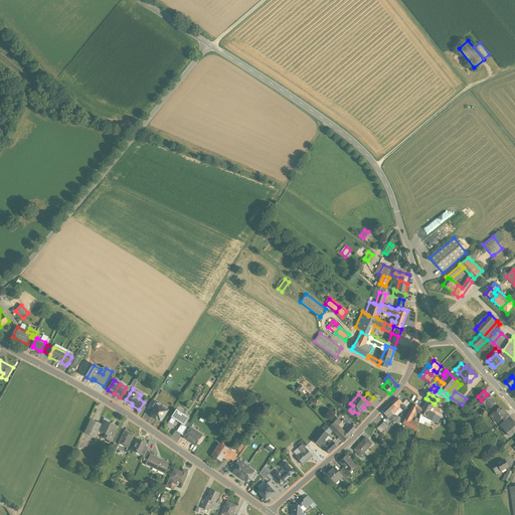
[(481,400),(485,405),(485,404),(488,407),(494,402),(491,398),(492,398),(488,394),(487,394),(481,400)]
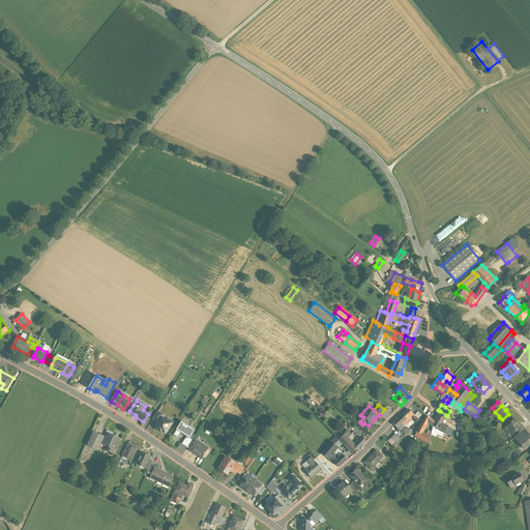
[(415,416),(408,410),(403,415),(406,418),(410,422),(415,416)]
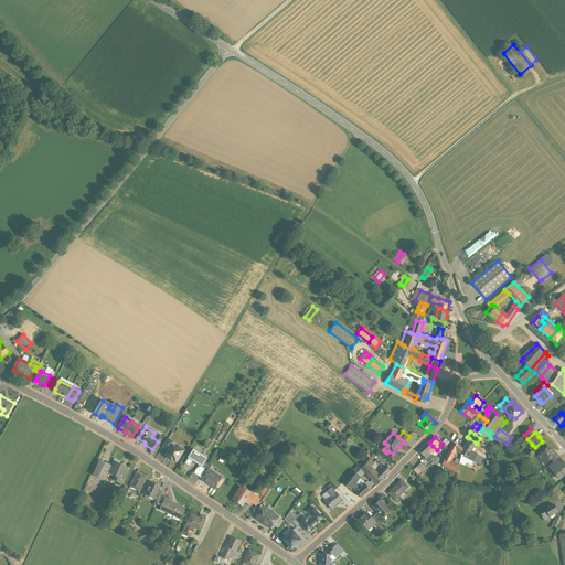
[(174,443),(168,438),(162,447),(169,450),(172,445),(174,443)]
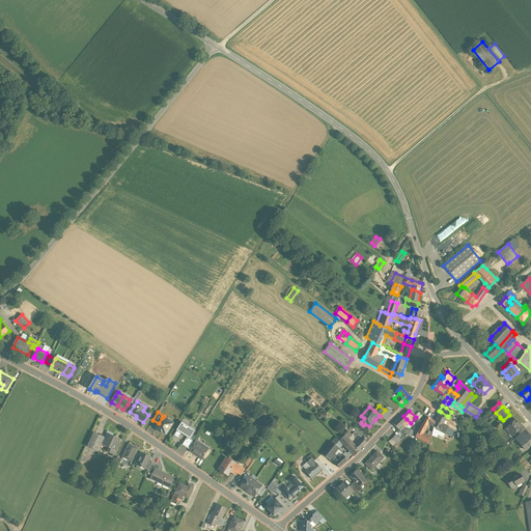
[(441,412),(435,423),(434,427),(445,434),(448,427),(445,425),(446,421),(445,421),(447,416),(441,412)]
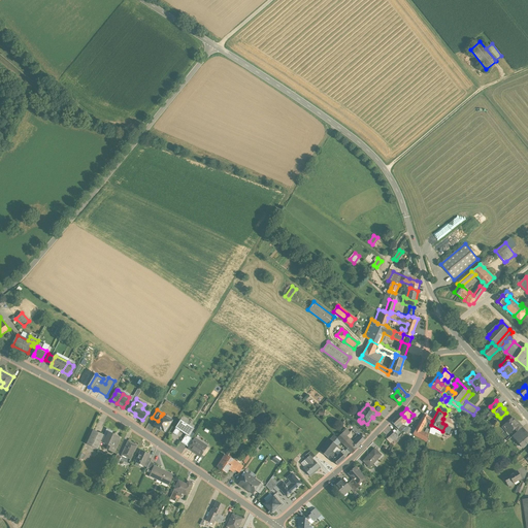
[(401,414),(392,422),(396,426),(400,422),(404,417),(401,414)]
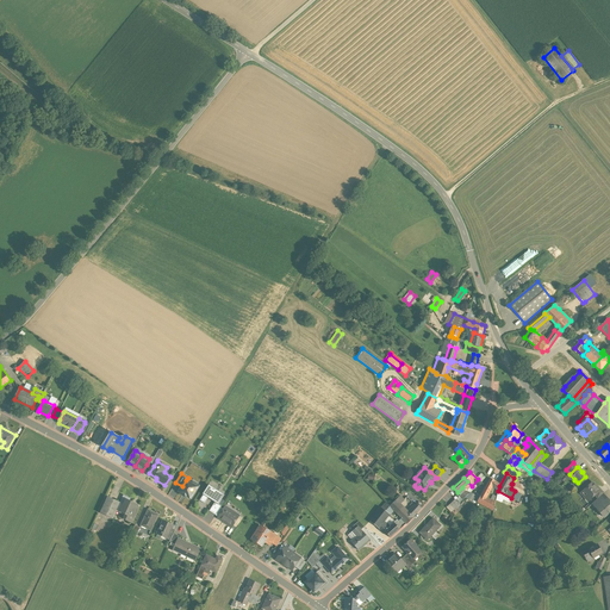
[(490,478),(485,489),(490,492),(493,485),(496,481),(490,478)]
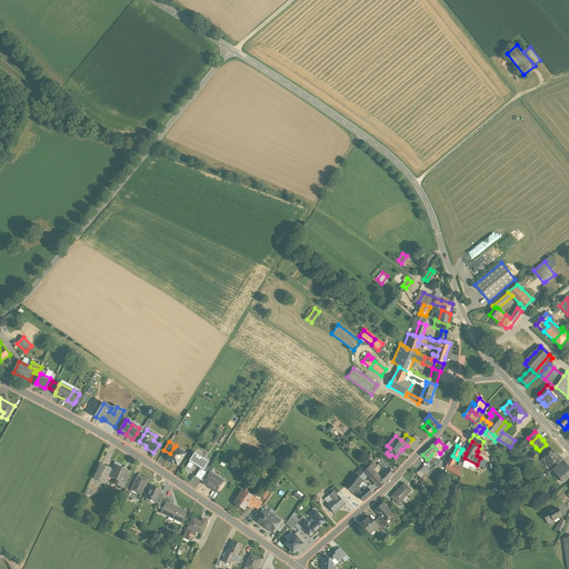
[(173,448),(170,453),(167,459),(170,460),(170,462),(172,463),(175,463),(177,465),(178,466),(182,459),(181,459),(183,455),(173,448)]
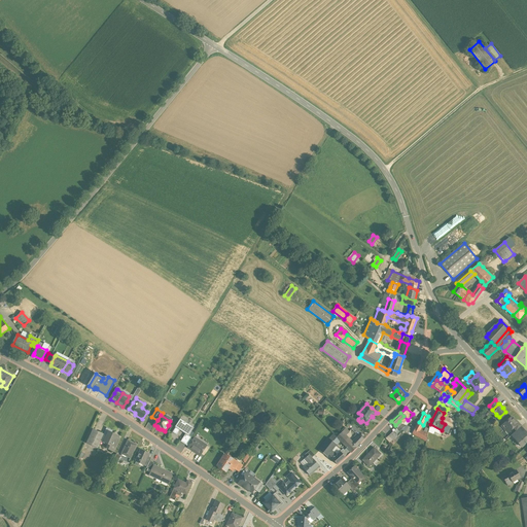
[(518,423),(512,417),(504,423),(506,426),(505,427),(505,429),(507,431),(510,431),(514,428),(519,423),(518,422),(518,423)]
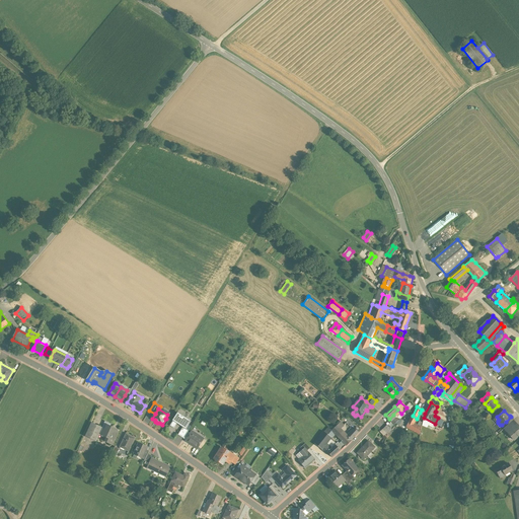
[(191,422),(177,413),(172,421),(177,424),(182,428),(186,430),(186,429),(191,422)]
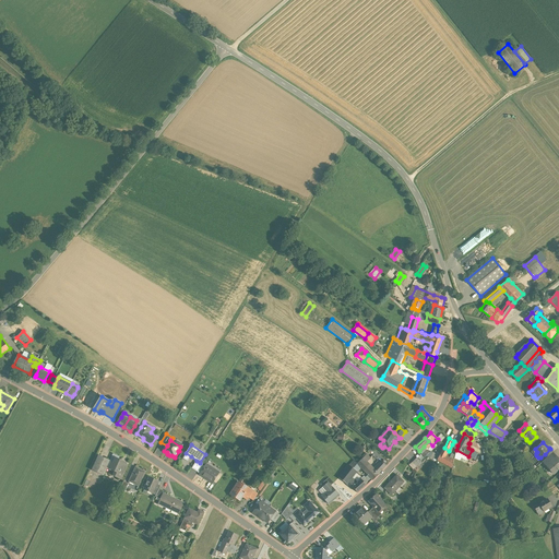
[(429,452),(424,447),(419,451),(425,458),(429,452)]
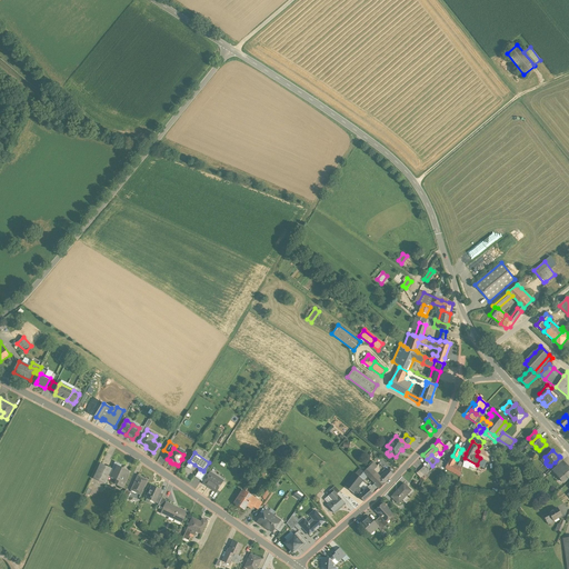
[(477,465),(465,458),(462,467),(468,469),(470,466),(475,468),(477,465)]
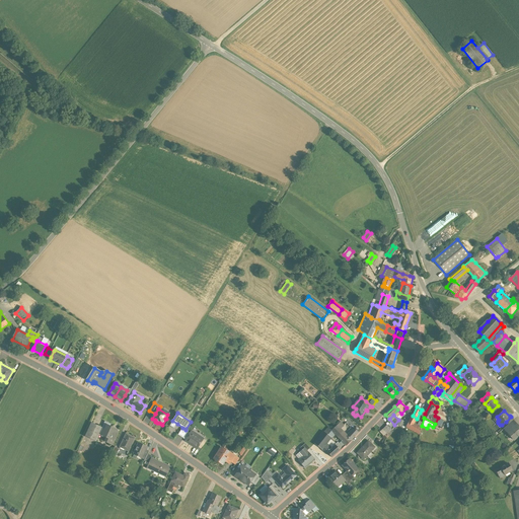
[(104,421),(101,427),(101,428),(99,433),(102,434),(106,425),(109,426),(110,424),(104,421)]
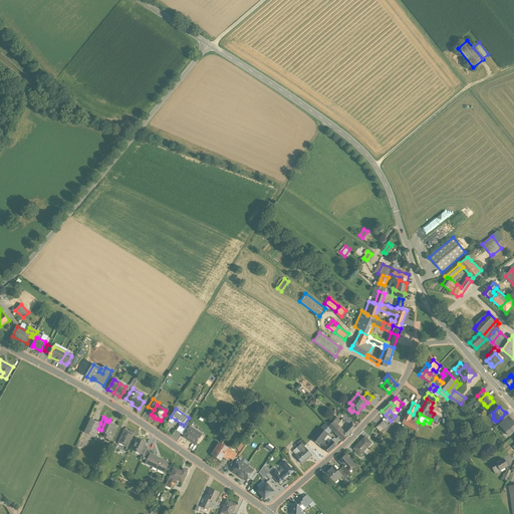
[(410,420),(405,417),(402,424),(416,431),(417,424),(410,420)]
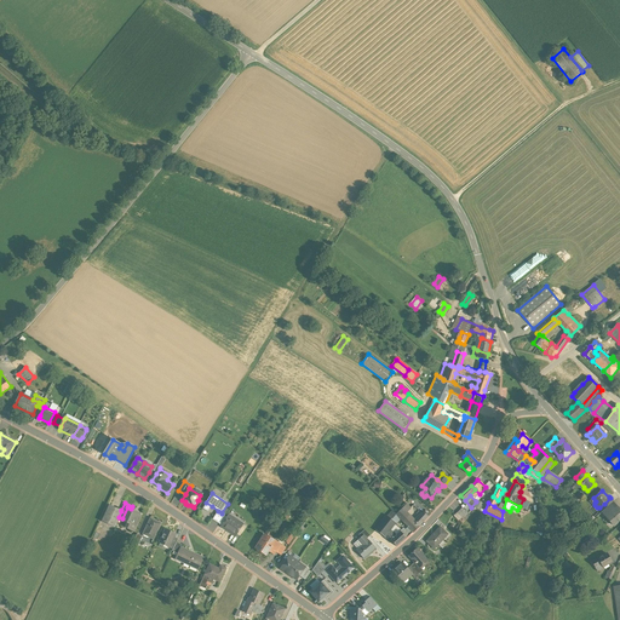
[(608,507),(602,511),(607,517),(608,517),(615,510),(610,504),(608,507)]
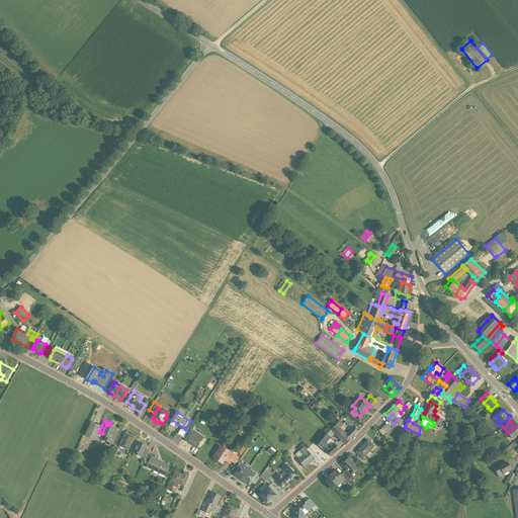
[(101,426),(91,422),(84,435),(95,441),(99,432),(101,427),(101,426)]
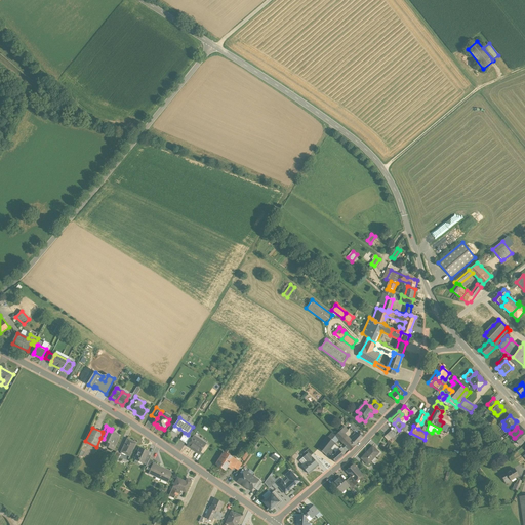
[(344,428),(335,436),(338,440),(341,442),(347,437),(344,435),(348,431),(344,428)]
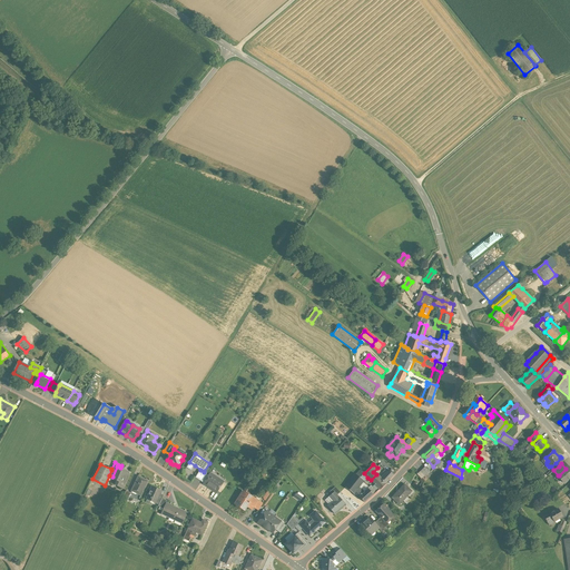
[(129,474),(121,470),(123,469),(120,468),(117,467),(112,477),(119,480),(116,485),(123,488),(129,474)]
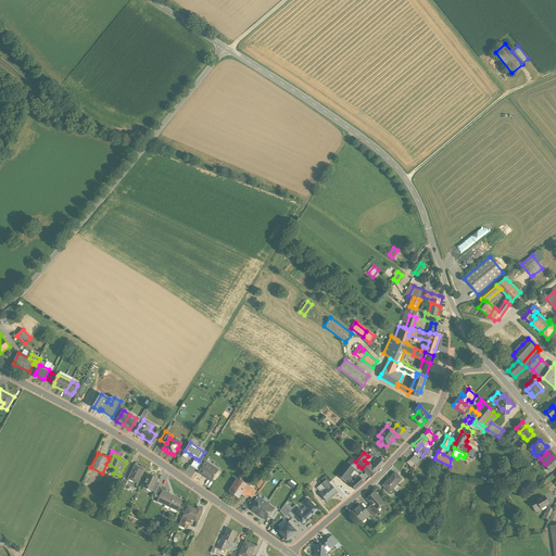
[(415,455),(409,459),(414,464),(418,459),(415,455)]
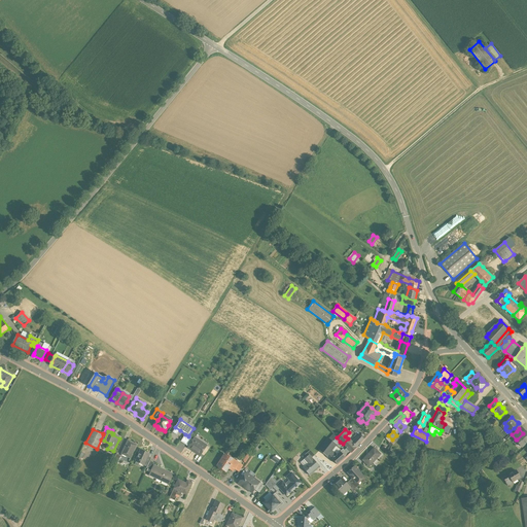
[(523,433),(517,440),(516,440),(522,447),(526,443),(526,433),(525,431),(523,433)]
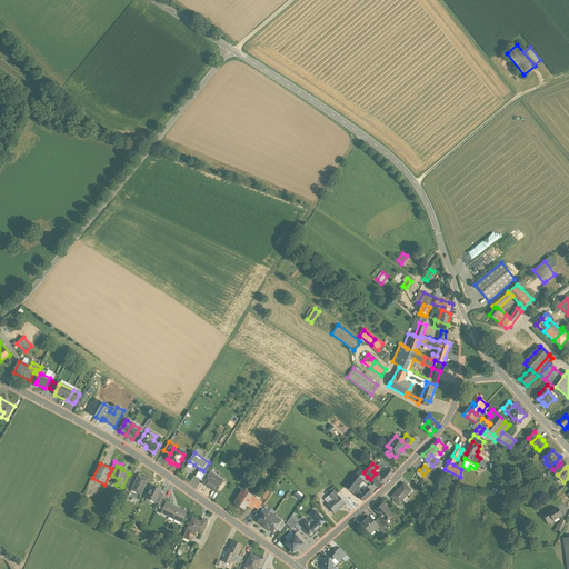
[(203,471),(200,469),(195,477),(201,481),(207,472),(203,470),(203,471)]
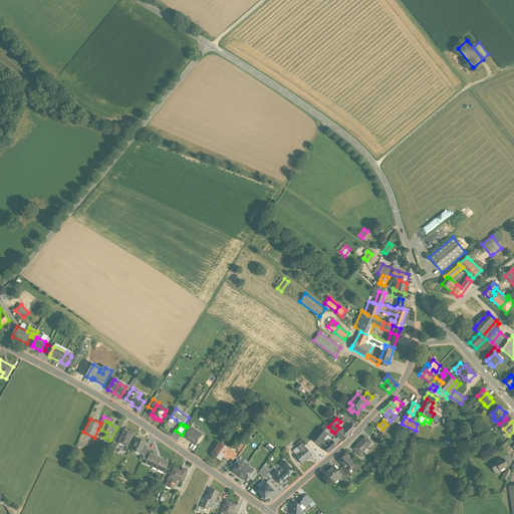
[(320,428),(311,440),(317,444),(319,441),(322,442),(323,441),(327,435),(327,436),(328,434),(331,431),(328,427),(325,424),(321,428),(320,428)]
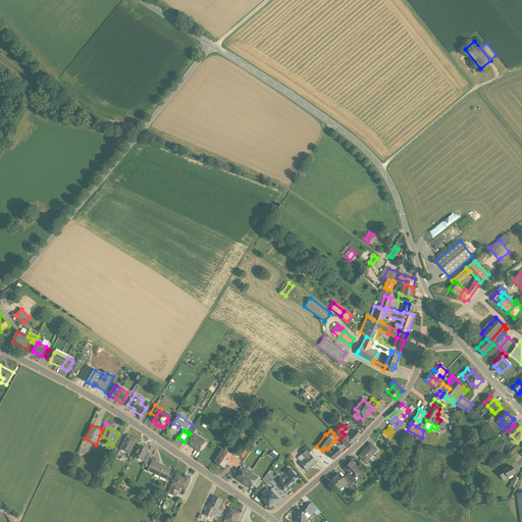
[(356,430),(352,434),(349,438),(353,444),(361,435),(356,430)]
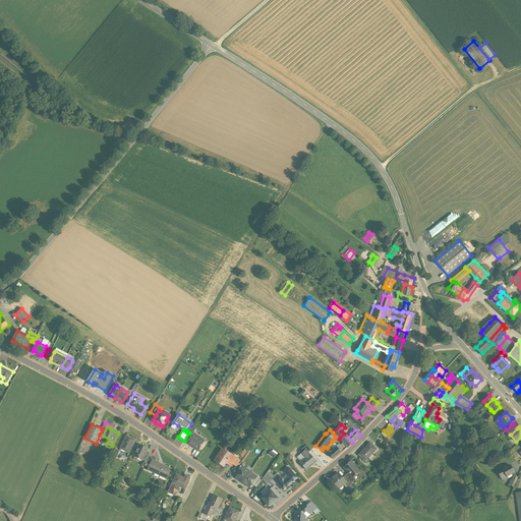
[(348,438),(344,433),(339,439),(343,443),(347,448),(352,443),(348,438)]
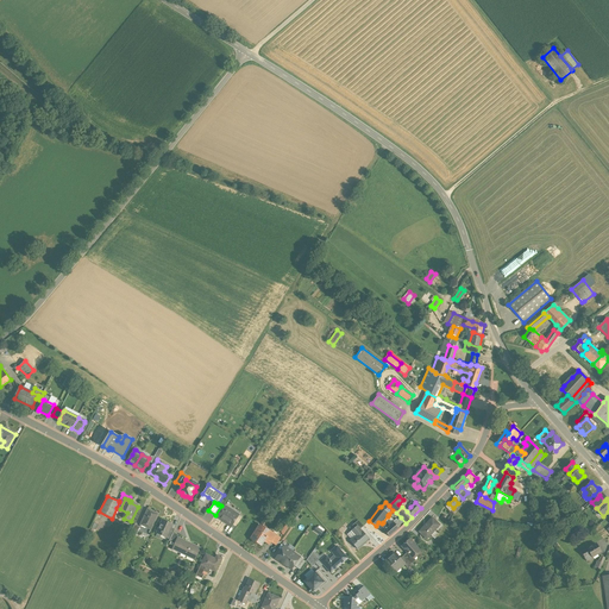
[(230,513),(224,508),(218,516),(219,519),(221,520),(223,520),(226,521),(232,525),(239,515),(232,510),(230,513)]
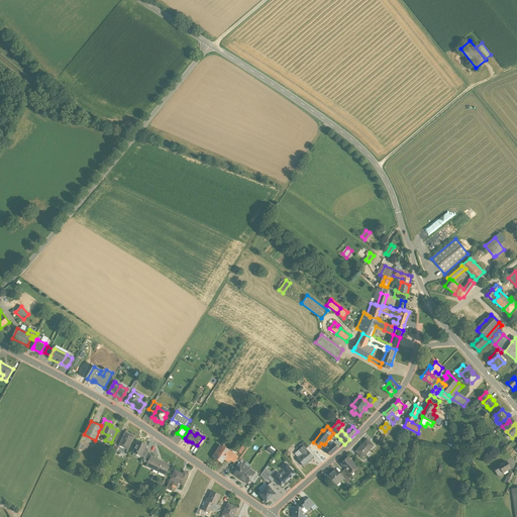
[(133,436),(125,432),(119,445),(127,449),(133,436)]
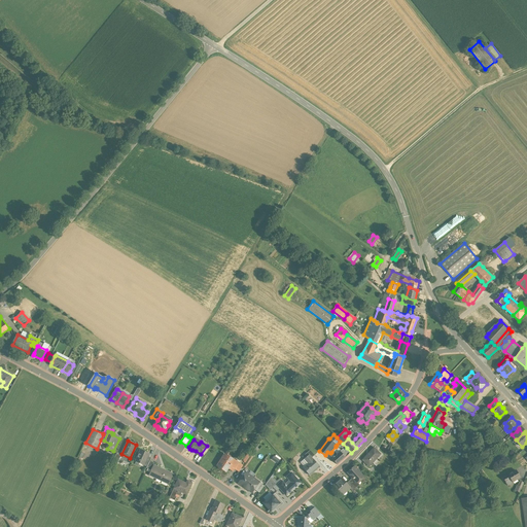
[(336,446),(331,452),(337,456),(338,455),(337,455),(340,452),(341,451),(336,447),(336,446)]
